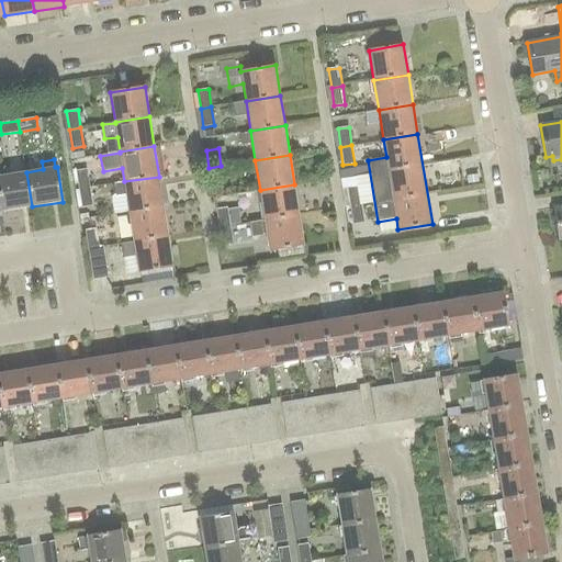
[(32,206),(26,172),(25,172),(24,163),(12,165),(13,175),(0,176),(0,198),(2,212),(32,206)]
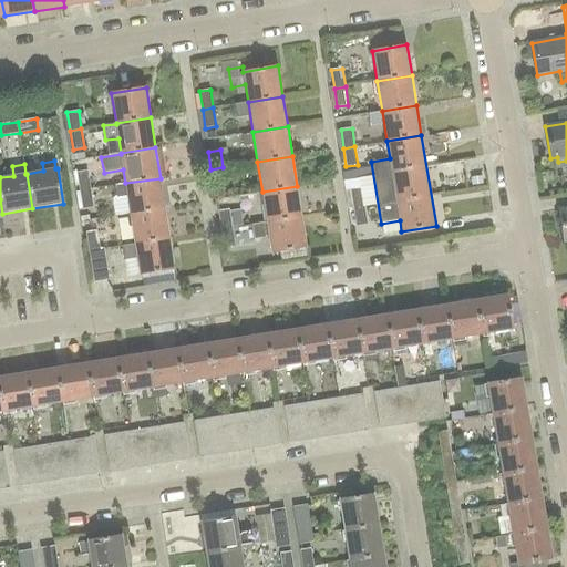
[(225,187),(223,167),(210,169),(214,188),(225,187)]
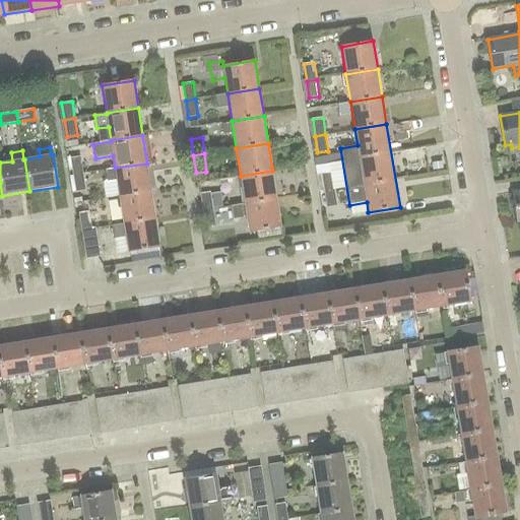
[(83,173),(80,156),(70,157),(73,175),(83,173)]
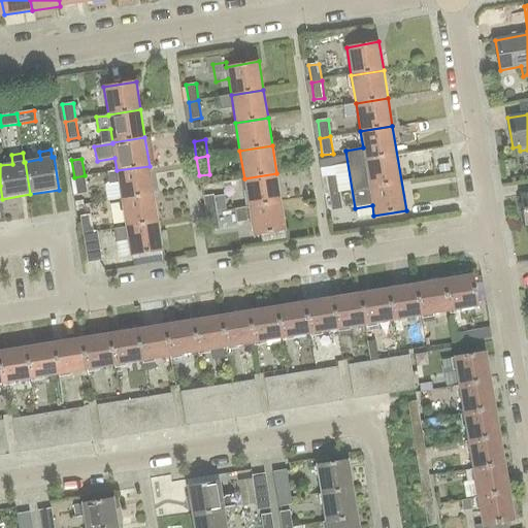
[(154,194),(150,166),(117,170),(106,172),(108,185),(119,184),(121,199),(154,194)]
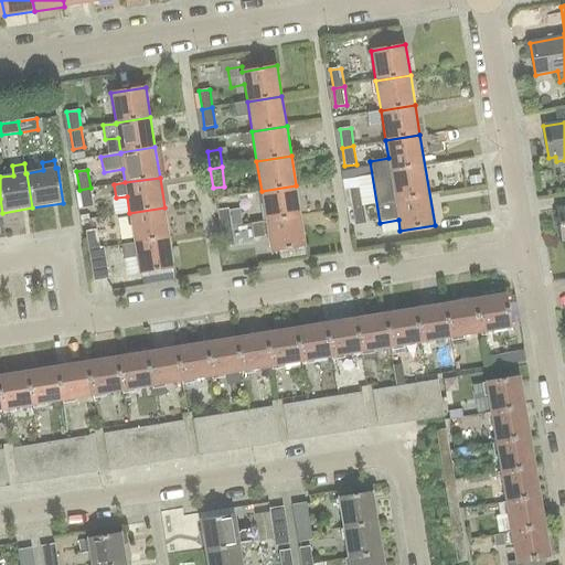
[(300,215),(296,185),(262,191),(266,221),(300,215)]
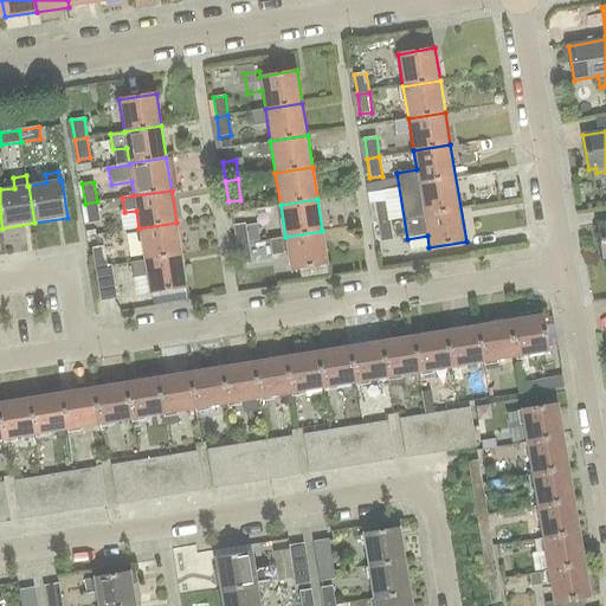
[(100,221),(97,201),(85,204),(88,224),(100,221)]
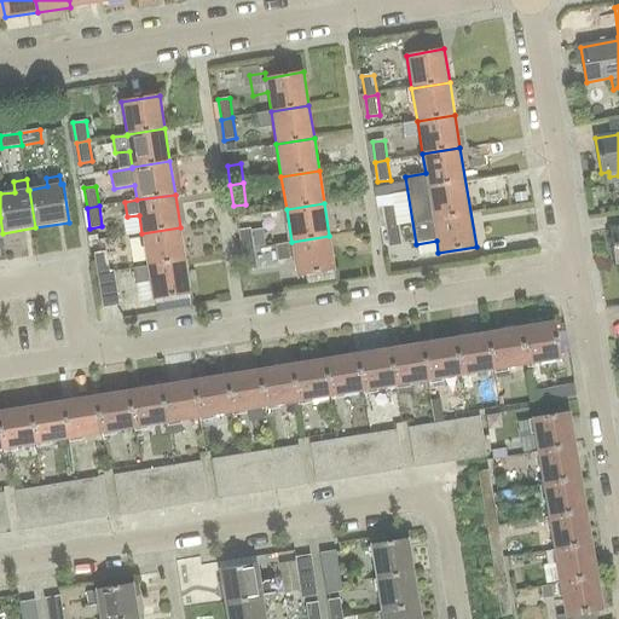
[(401,246),(394,206),(382,208),(389,248),(401,246)]
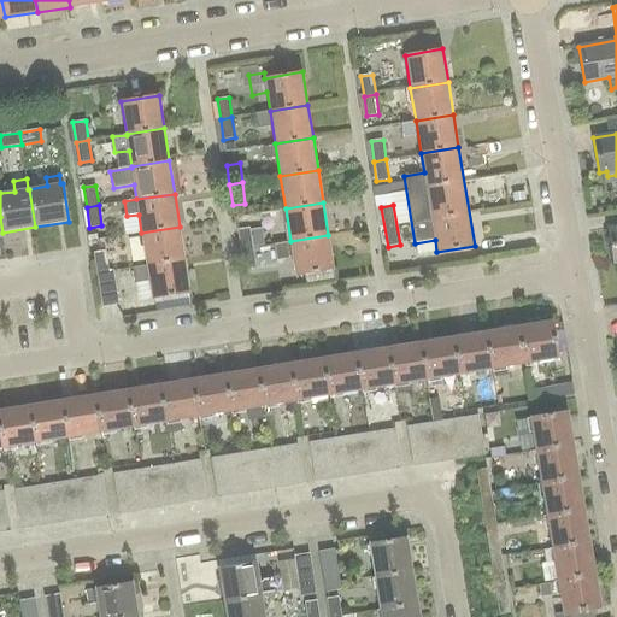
[(184,259),(180,227),(141,233),(147,265),(184,259)]
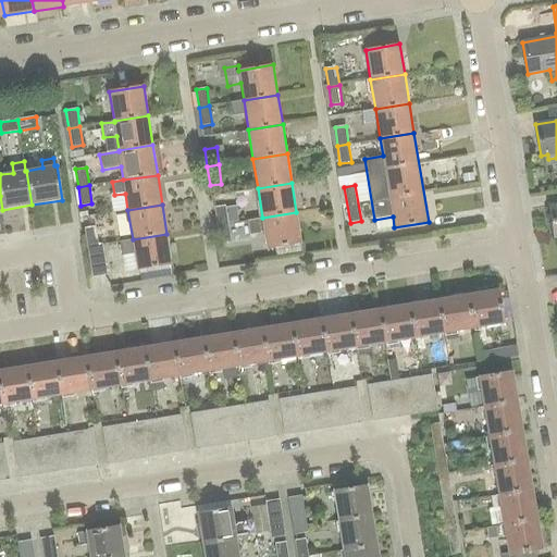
[(229,223),(225,208),(225,206),(214,208),(217,225),(229,223)]
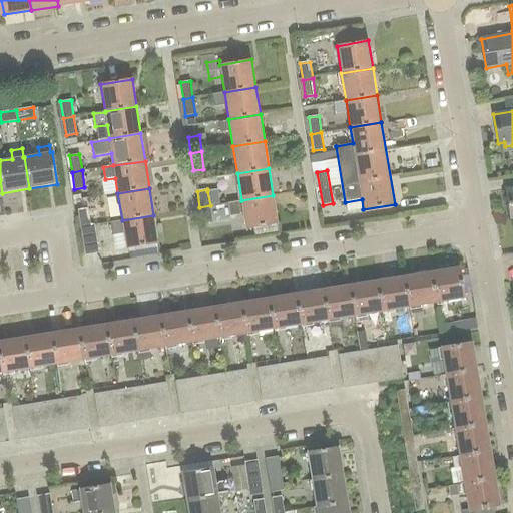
[(278,223),(273,195),(241,200),(241,201),(227,203),(229,216),(243,214),(245,228),(278,223)]
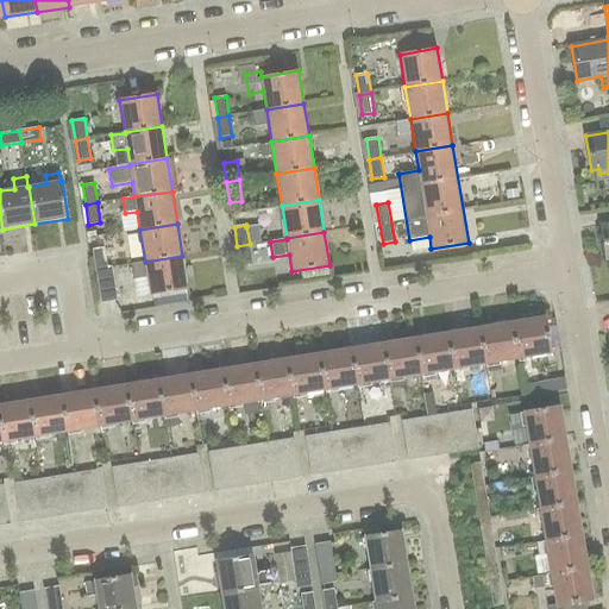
[(252,265),(250,244),(237,246),(240,267),(252,265)]
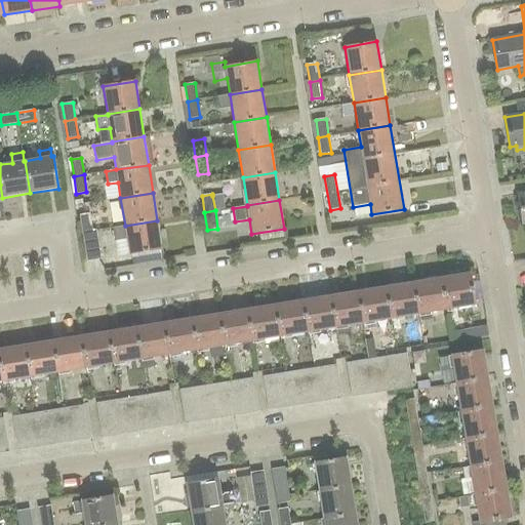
[(92,231),(90,213),(80,215),(82,232),(92,231)]
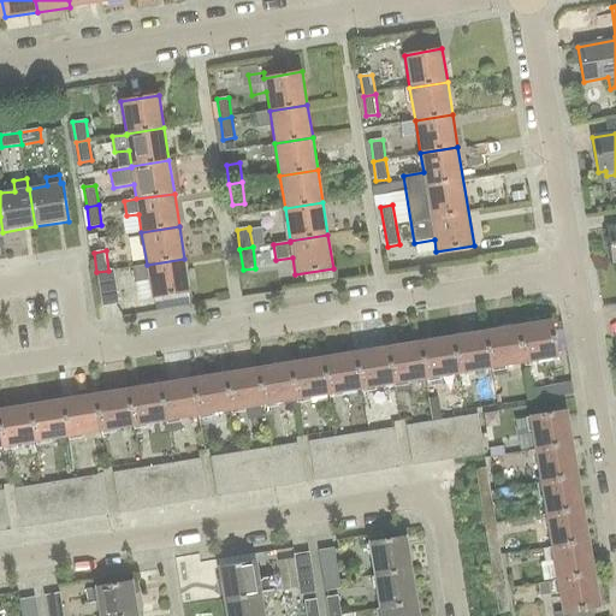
[(190,291),(184,259),(147,265),(138,267),(141,280),(149,279),(152,297),(190,291)]
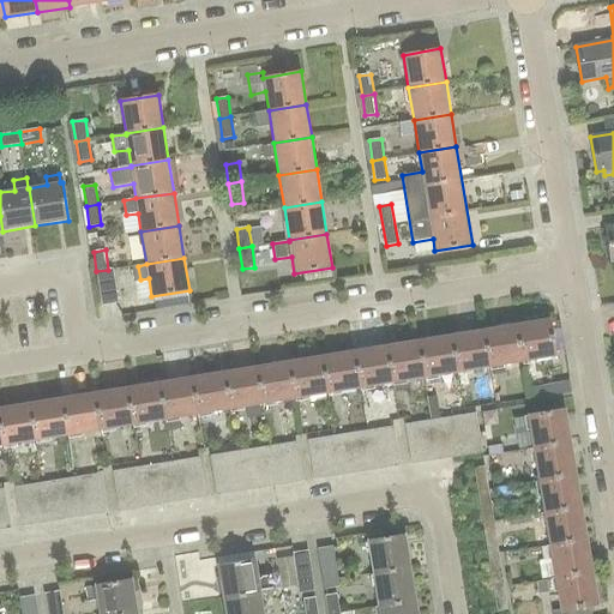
[(116,304),(110,270),(108,270),(96,271),(102,306),(116,304)]
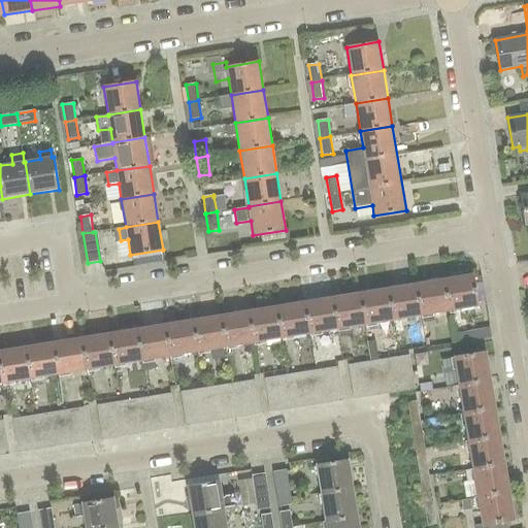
[(159,251),(132,255),(133,266),(161,262),(159,251)]
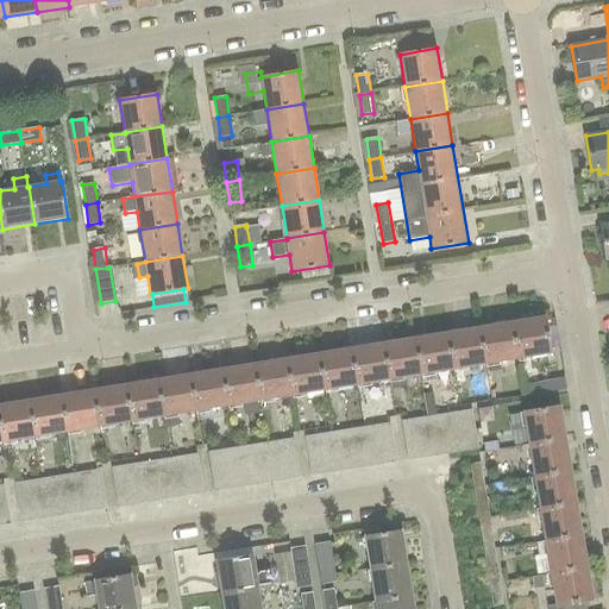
[(545,318),(513,322),(519,358),(551,353),(545,318)]
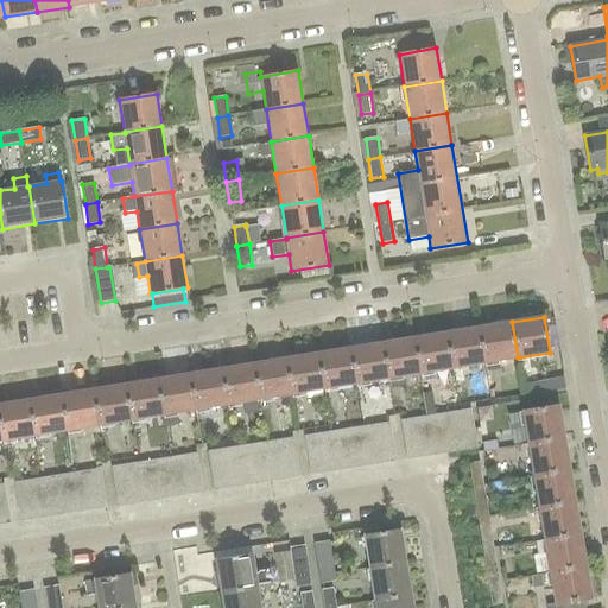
[(518,358),(512,322),(480,327),(486,362),(518,358)]
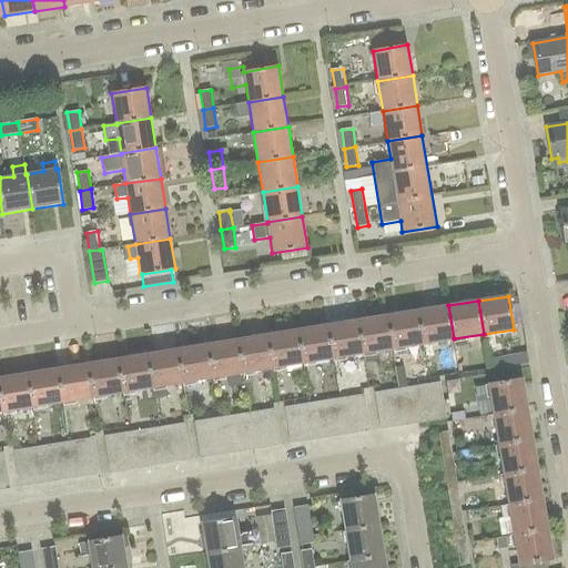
[(454,338),(448,305),(418,311),(423,344),(454,338)]
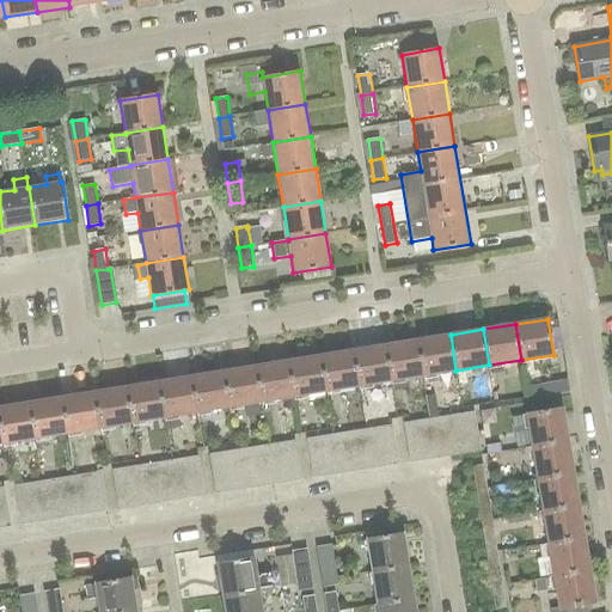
[(456,371),(451,335),(417,340),(423,375),(424,385),(440,383),(439,373),(456,371)]
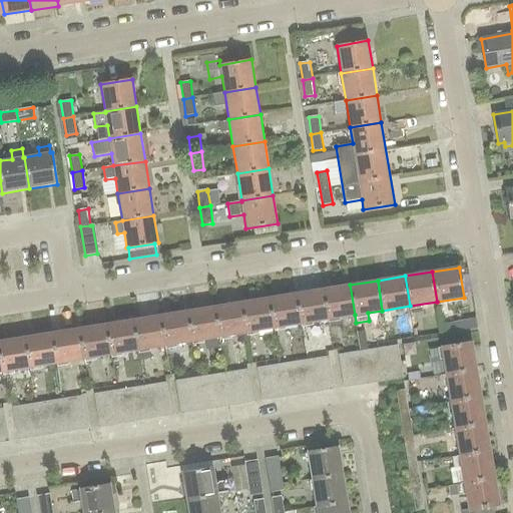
[(355,315),(350,285),(323,290),(328,320),(329,328),(342,326),(340,318),(355,315)]
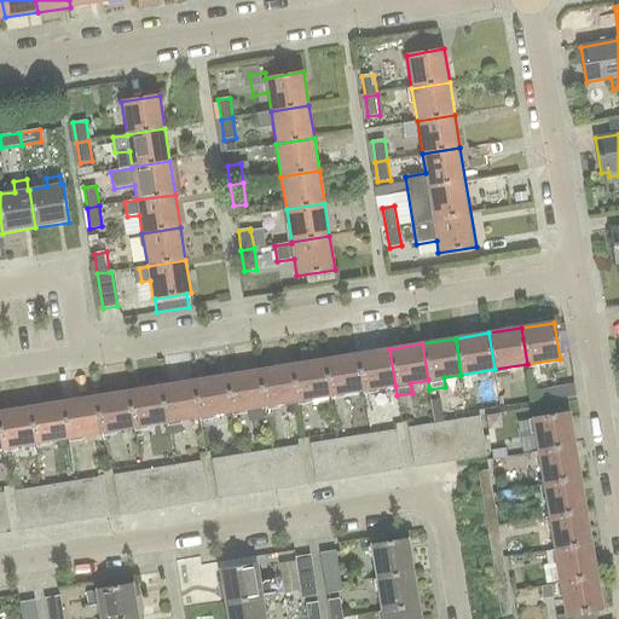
[(395,386),(389,350),(357,354),(363,391),(395,386)]
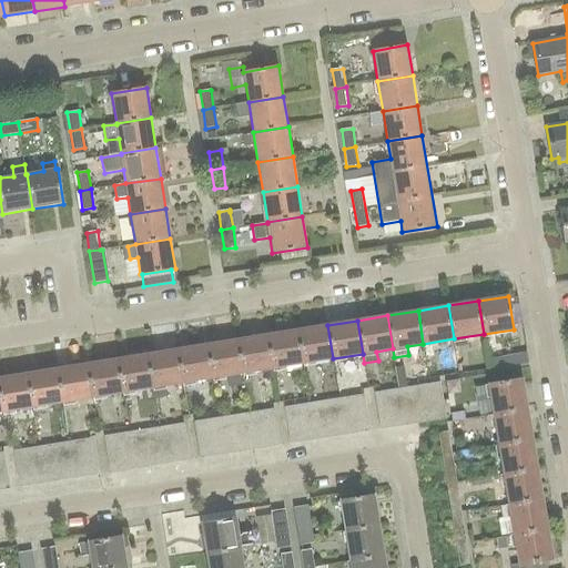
[(333,358),(327,325),(297,330),(303,363),(333,358)]
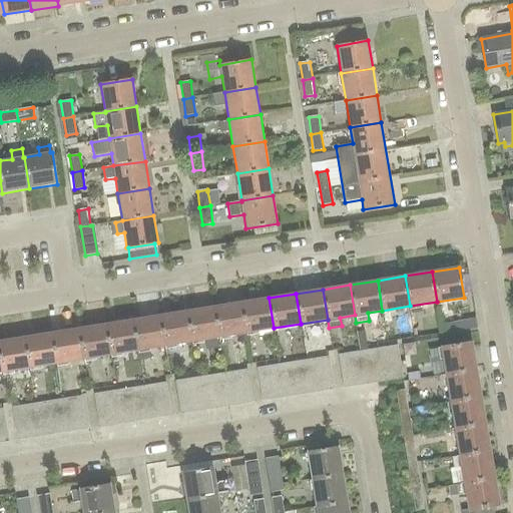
[(274,328),(269,298),(241,303),(246,333),(274,328)]
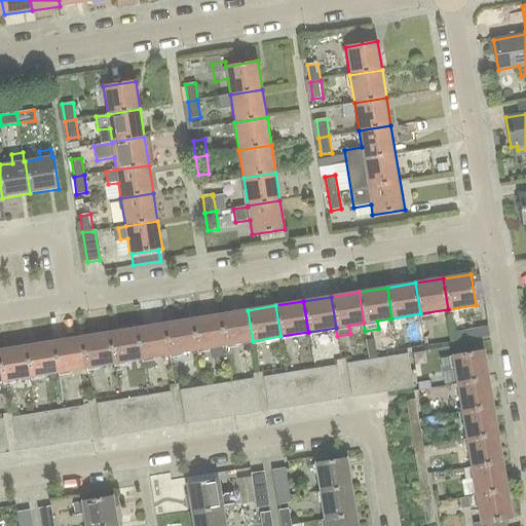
[(253,341),(248,310),(220,314),(225,345),(253,341)]
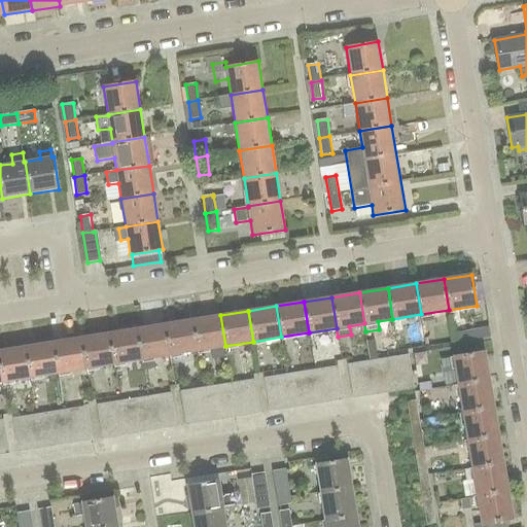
[(225,346),(220,315),(192,319),(198,351),(225,346)]
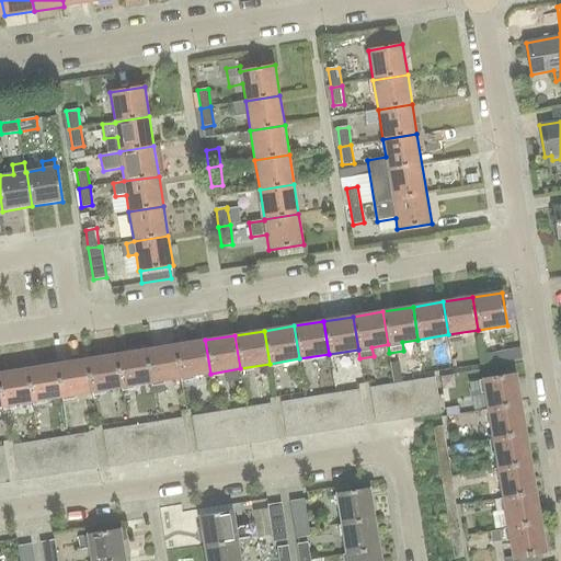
[(210,374),(205,340),(175,345),(181,378),(210,374)]
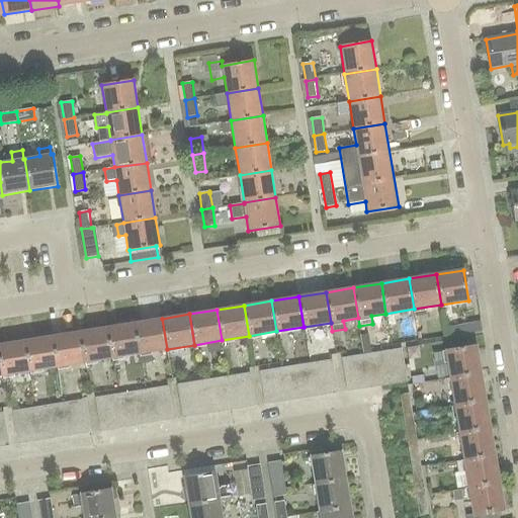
[(167,349),(162,319),(135,323),(139,353),(167,349)]
